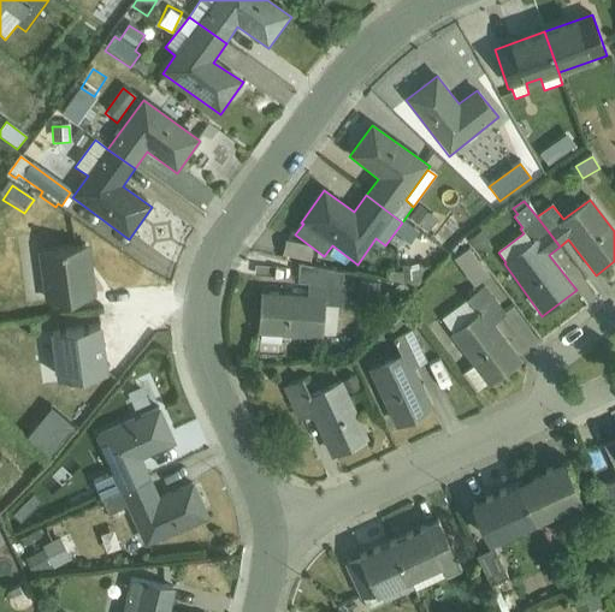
[(419,206),(409,219),(412,221),(409,225),(425,237),(438,221),(419,206)]
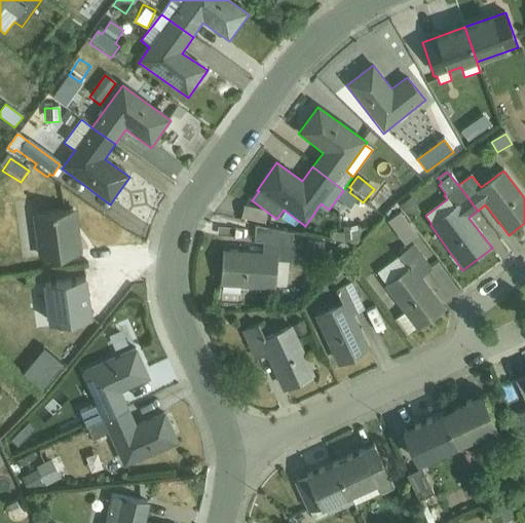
[(411,198),(399,207),(406,217),(418,209),(411,198)]
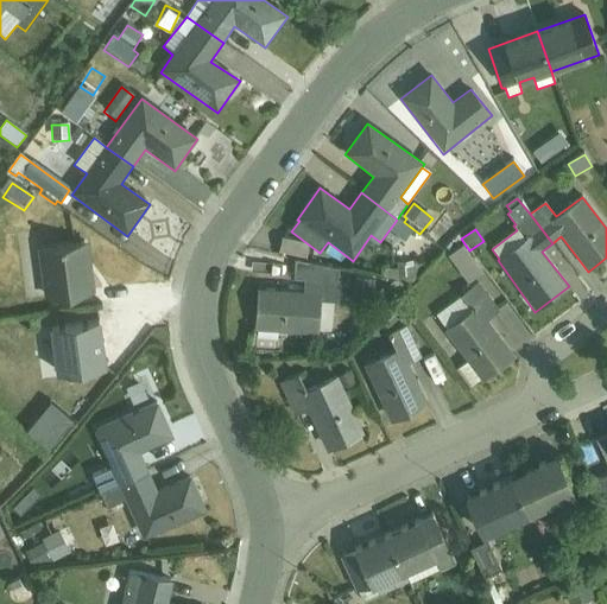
[(282,239),(278,254),(307,260),(309,246),(282,239)]
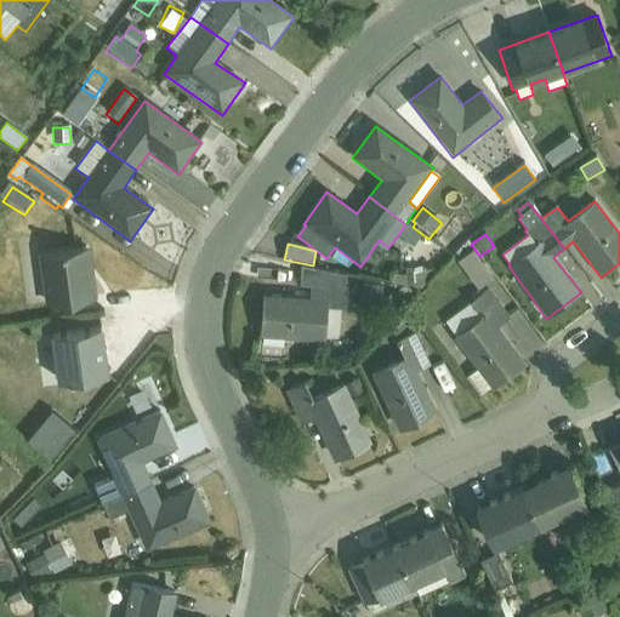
[(85,249),(41,256),(49,307),(96,300),(94,284),(90,284),(85,249)]
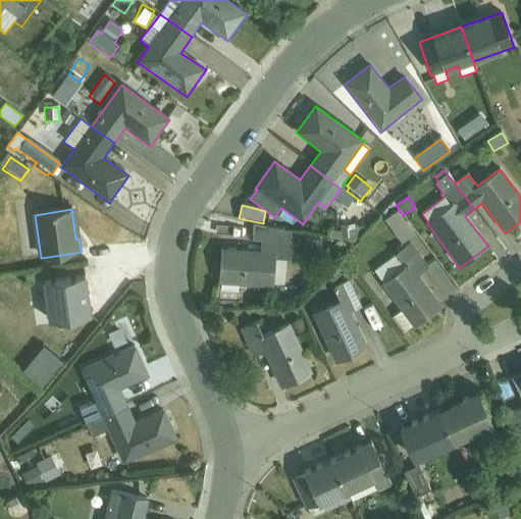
[(398,210),(383,220),(401,244),(414,235),(398,210)]
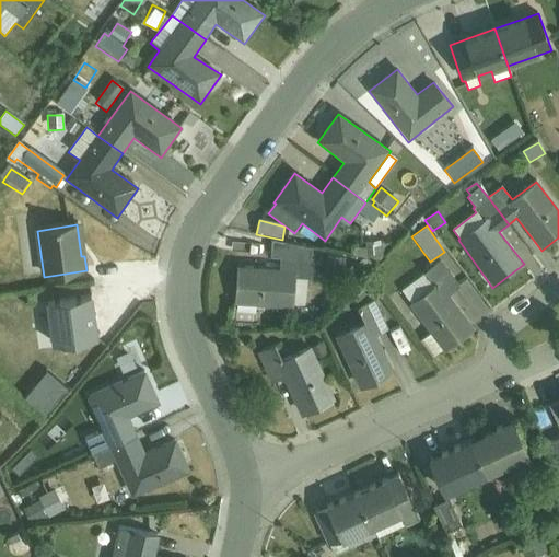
[(237,267),(234,305),(293,310),(294,294),(307,296),(310,279),(312,279),(312,271),(315,274),(319,269),(323,269),(323,278),(344,280),(346,258),(324,256),(324,262),(312,262),(312,247),(271,241),(270,257),(280,258),(279,270),(237,267)]
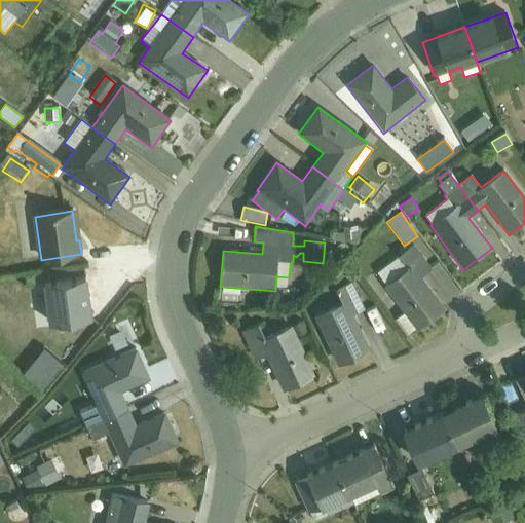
[(341,244),(328,257),(337,266),(352,251),(344,244),(341,244)]
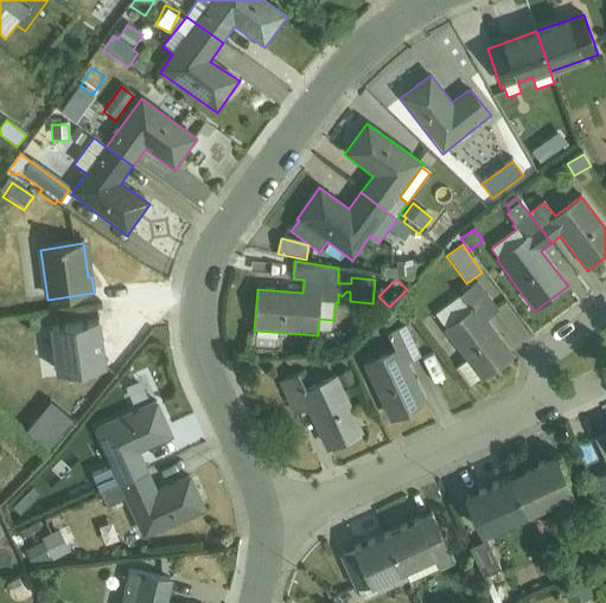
[(477,283),(435,315),(445,328),(442,331),(466,361),(455,370),(469,387),(479,379),(480,382),(515,357),(488,320),(499,310),(477,283)]
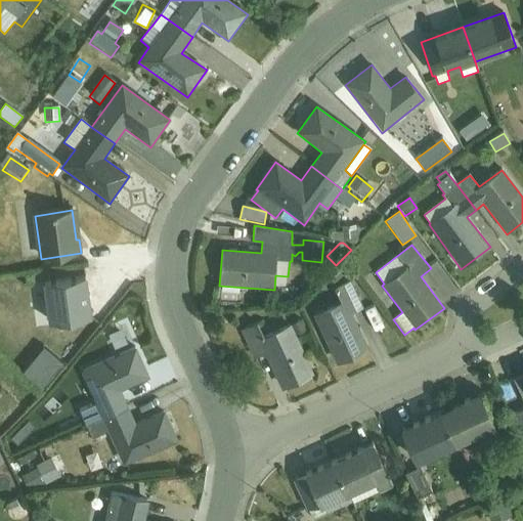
[(84,277),(44,283),(49,323),(90,317),(84,277)]
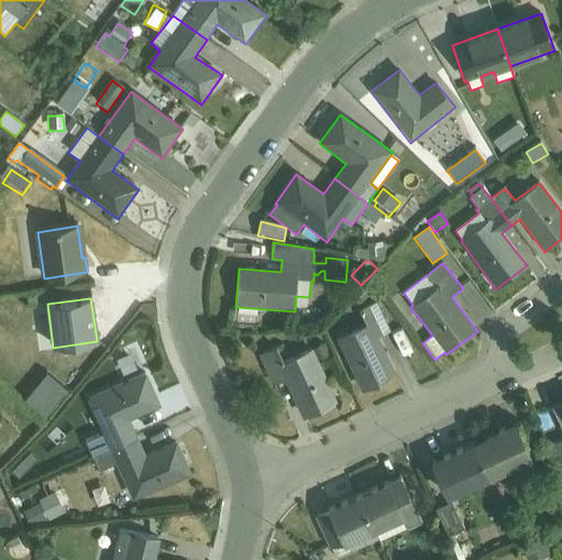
[(366,326),(337,339),(362,392),(397,377),(379,338),(390,332),(376,303),(359,310),(366,326)]
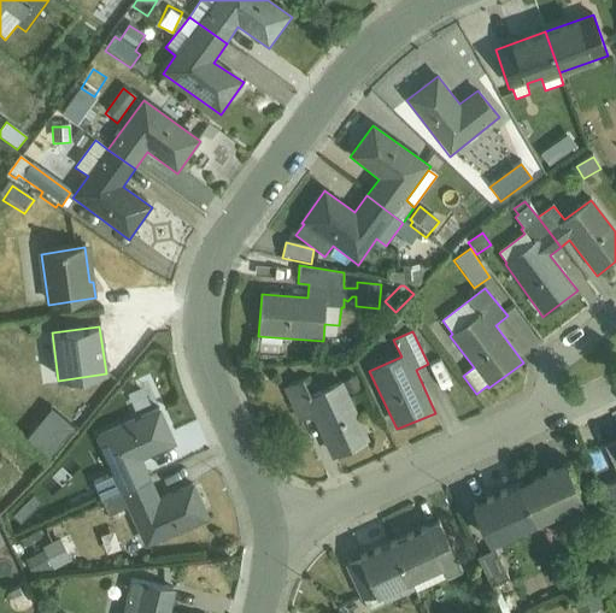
[(303,381),(285,389),(299,422),(314,414),(333,457),(367,441),(346,396),(362,392),(355,377),(310,396),(303,381)]
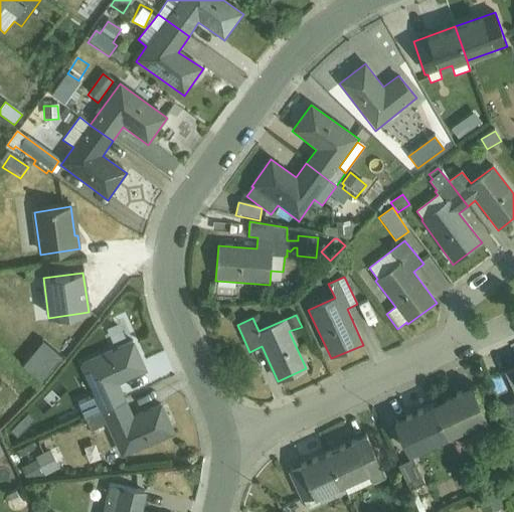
[(41,342),(21,366),(40,382),(60,357),(41,342)]
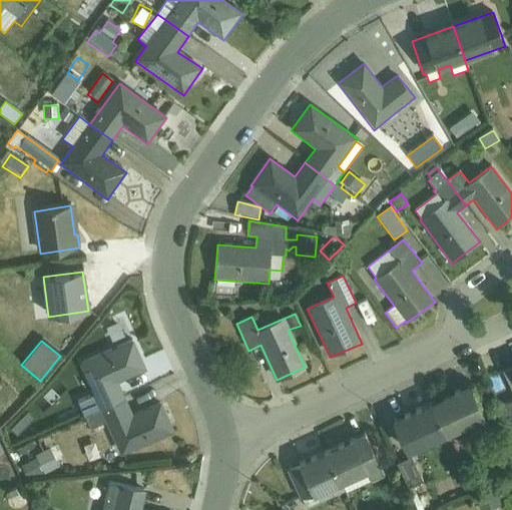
[(84,418),(125,400),(118,383),(146,371),(132,341),(79,365),(93,397),(78,404),(84,418)]
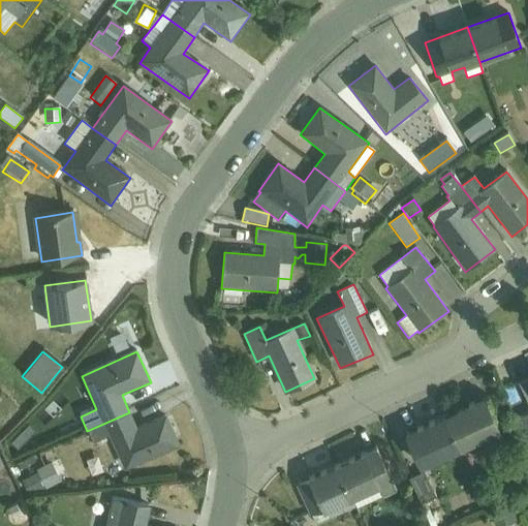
[(527,379),(518,384),(527,405),(527,379)]
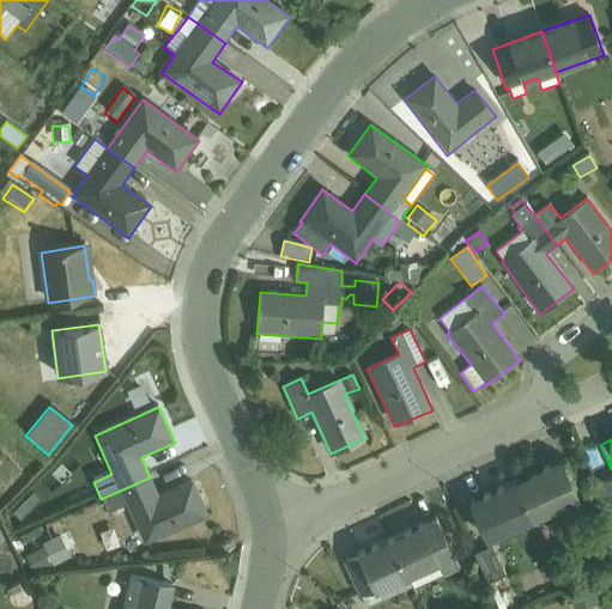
[(515,481),(533,522),(580,500),(562,460),(515,481)]
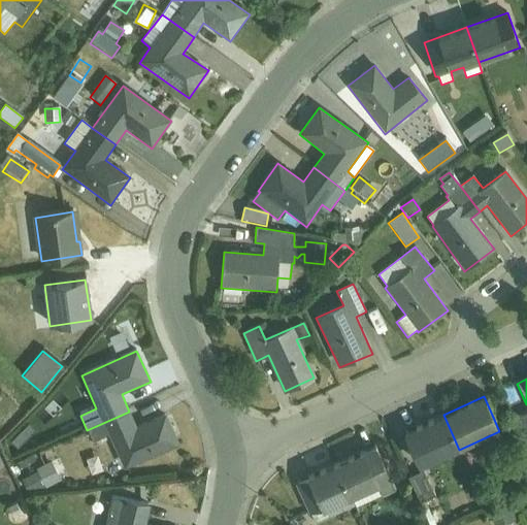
[(129,412),(87,430),(93,443),(108,435),(124,469),(179,446),(165,414),(136,427),(129,412)]
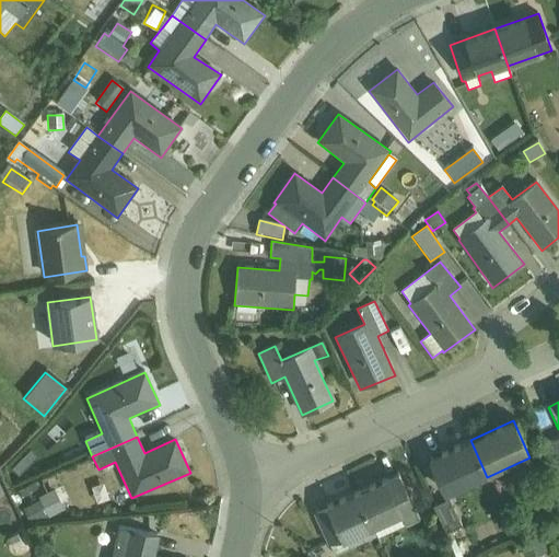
[(487,477),(470,440),(428,461),(444,497),(487,477)]
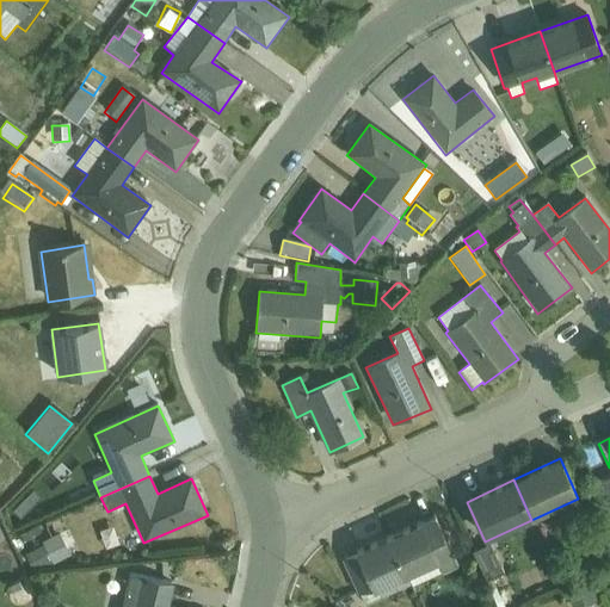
[(388,539),(411,587),(412,588),(442,574),(443,575),(458,568),(436,518),(388,539)]
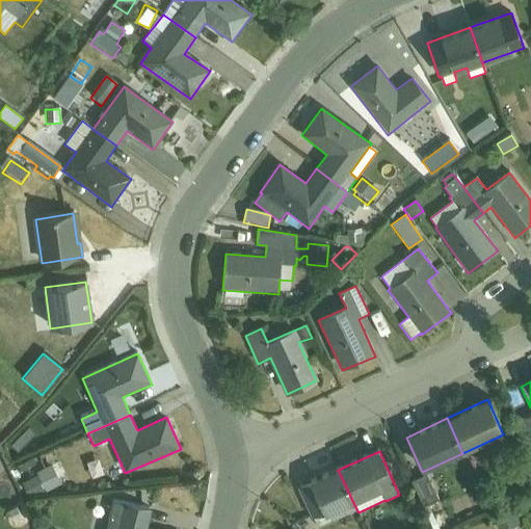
[(530,479),(524,465),(515,468),(524,486),(530,482),(530,479)]
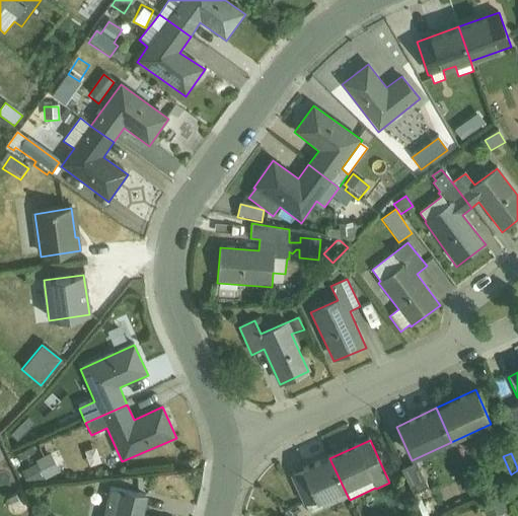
[(37,464),(20,472),(25,484),(44,480),(45,482),(60,473),(50,455),(35,462),(37,464)]
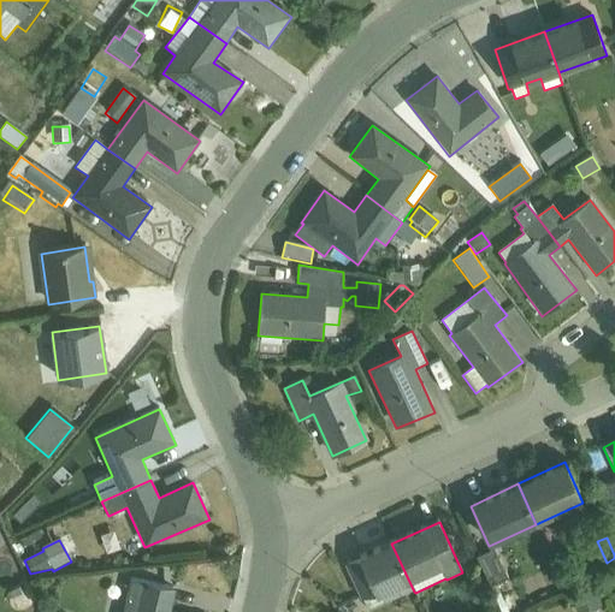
[(414,592),(391,544),(346,564),(367,611),(373,611),(414,592)]
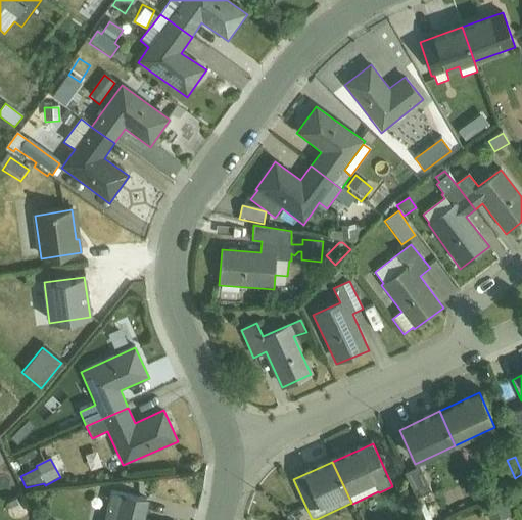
[(419,467),(404,474),(420,508),(425,506),(422,497),(431,492),(419,467)]
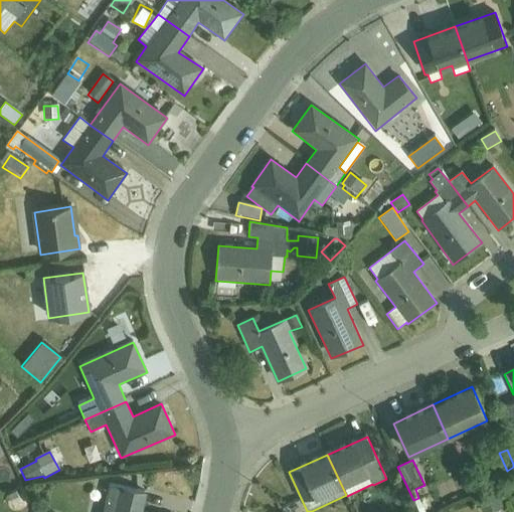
[(109,485),(102,511),(143,511),(147,494),(109,485)]
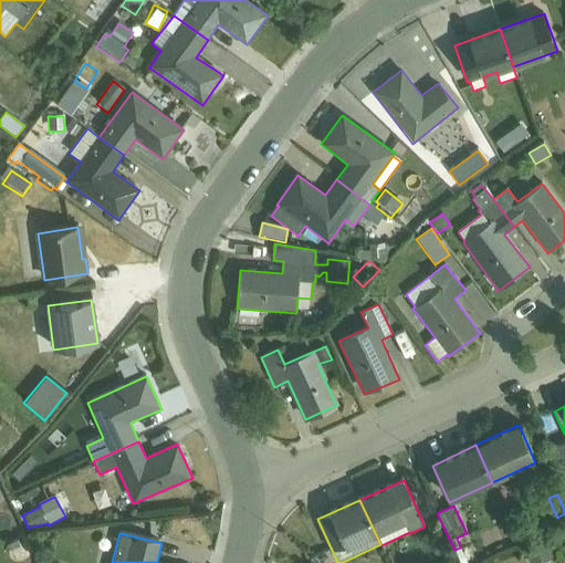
[(546,545),(524,553),(527,562),(544,562),(552,560),(546,545)]
